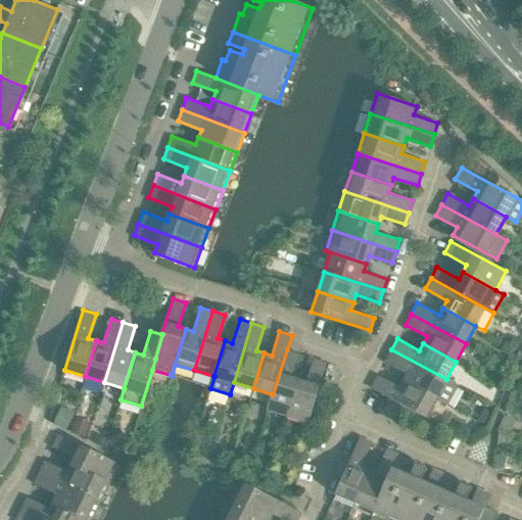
[(287,415),(298,379),(291,377),(298,352),(287,349),(273,394),(272,394),(267,409),(287,415)]
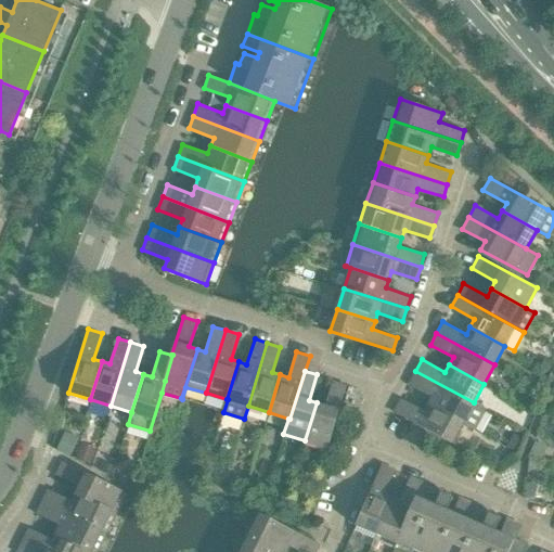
[(485,409),(474,402),(415,371),(409,383),(433,395),(428,402),(463,422),(474,428),(485,409)]
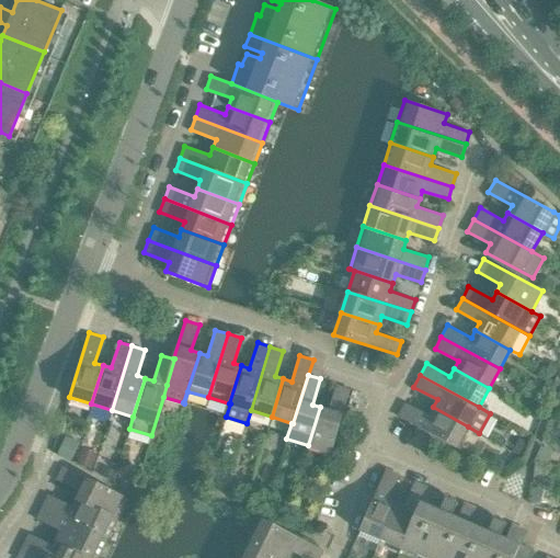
[(330,452),(350,388),(336,384),(328,409),(320,407),(308,445),(330,452)]
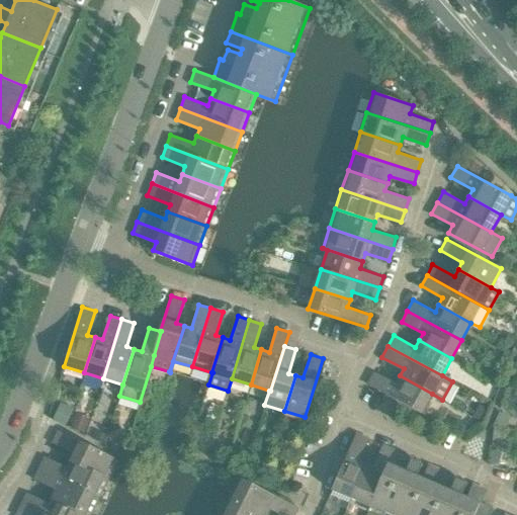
[(422,412),(432,394),(400,375),(396,382),(374,370),(367,382),(422,412)]
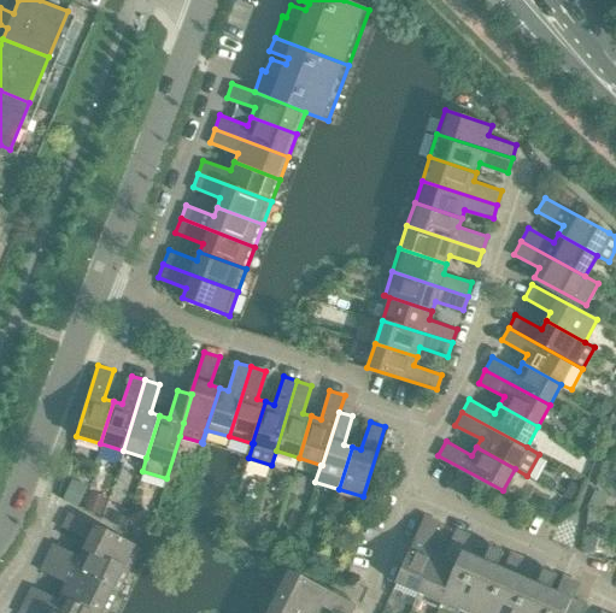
[(140,547),(133,543),(69,511),(62,525),(88,538),(84,547),(129,570),(140,547)]
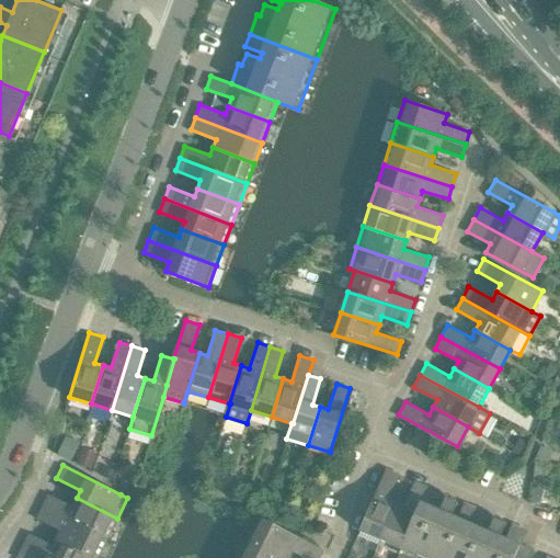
[(380,538),(397,501),(389,498),(399,474),(386,468),(360,530),(380,538)]
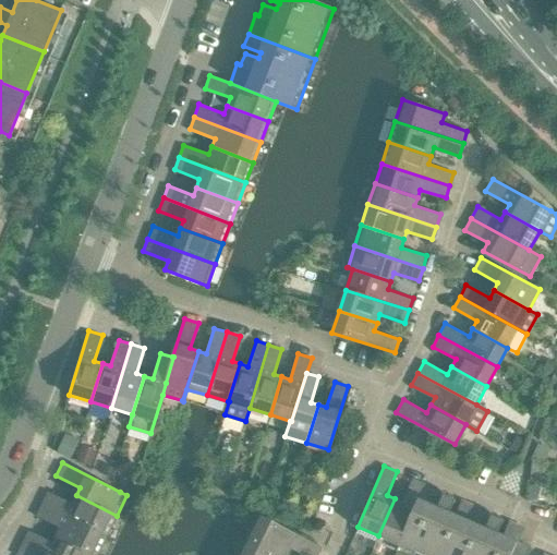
[(399,544),(414,507),(425,483),(413,478),(402,502),(395,498),(378,535),(399,544)]
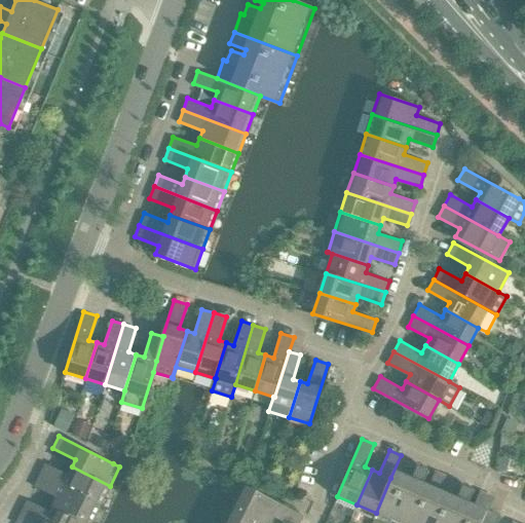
[(423,483),(428,471),(417,465),(419,463),(401,455),(390,478),(414,488),(437,498),(447,475),(436,470),(428,485),(423,483)]
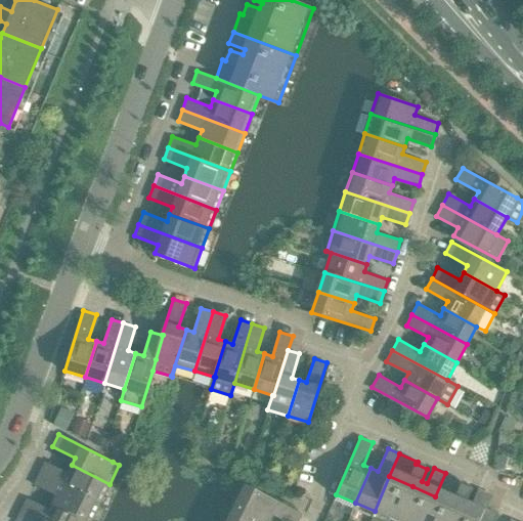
[(110,484),(72,465),(68,472),(45,461),(40,472),(100,502),(110,484)]
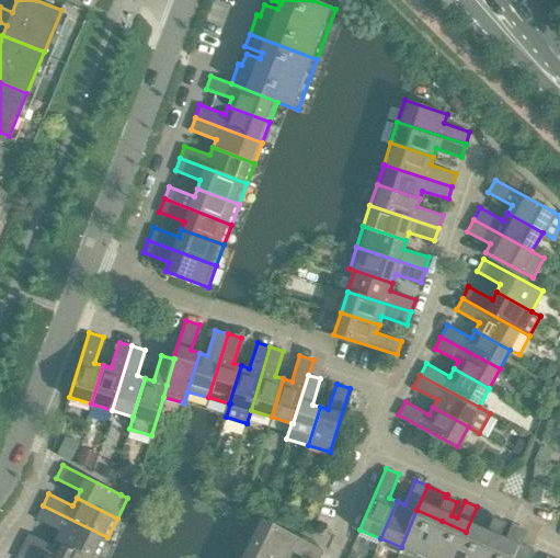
[(107,537),(43,505),(37,517),(60,530),(57,537),(98,557),(107,537)]
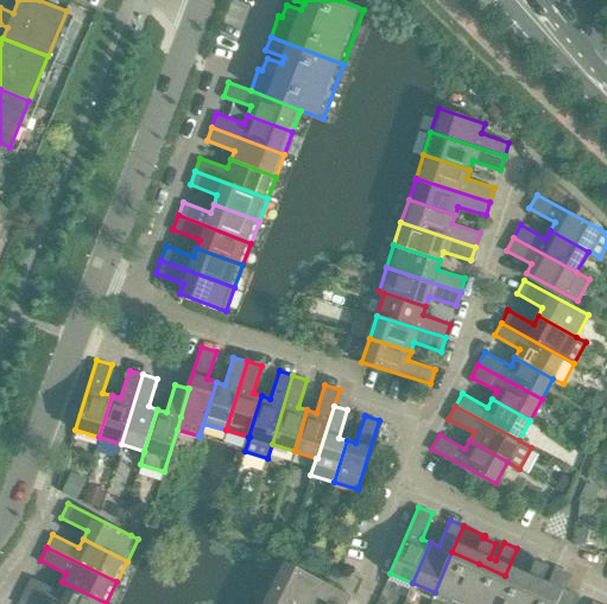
[(542,580),(548,566),(536,561),(537,558),(517,548),(505,576),(531,586),(558,598),(563,587),(570,572),(556,565),(548,584),(542,580)]
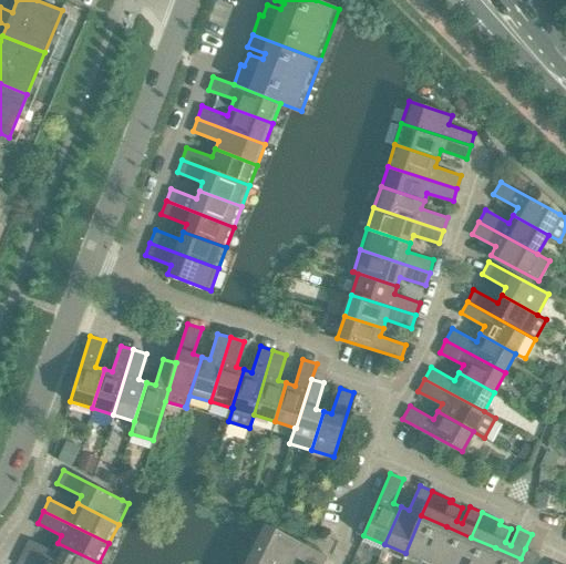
[(299,527),(302,518),(291,514),(287,524),(288,524),(299,527)]
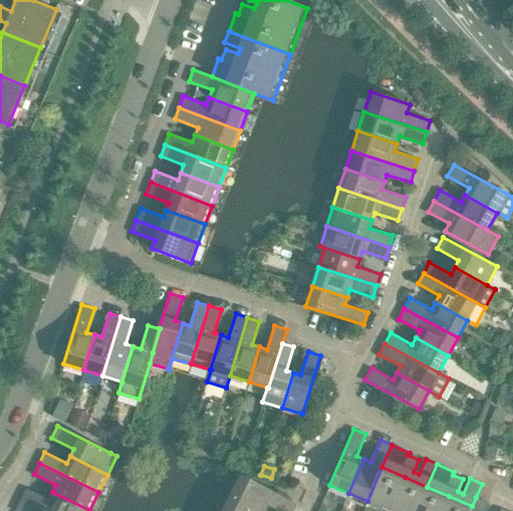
[(390,510),(405,477),(381,467),(367,501),(390,510)]
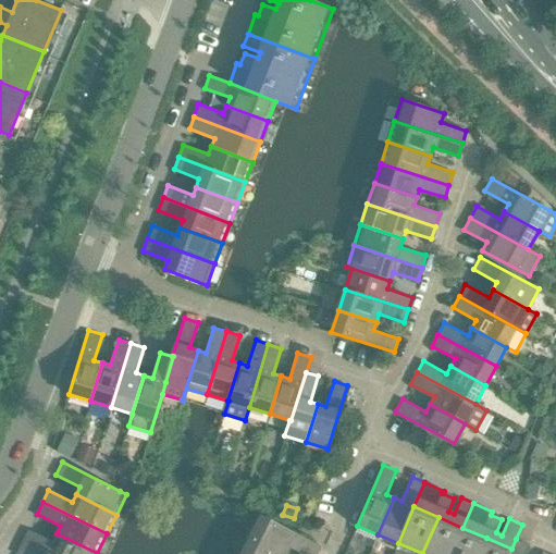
[(316,553),(320,545),(291,530),(257,513),(246,533),(286,553),(289,546),(306,553),(316,553)]
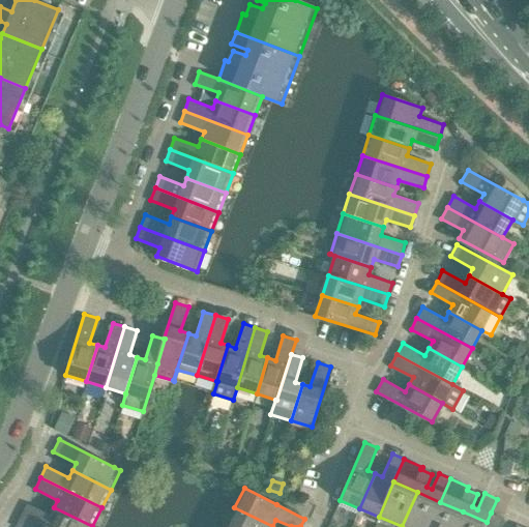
[(403,526),(429,526),(440,502),(417,492),(402,526),(403,526)]
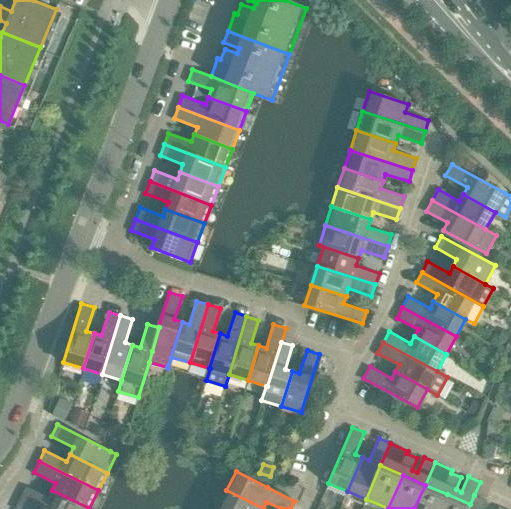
[(440,508),(447,494),(425,485),(414,508),(440,508)]
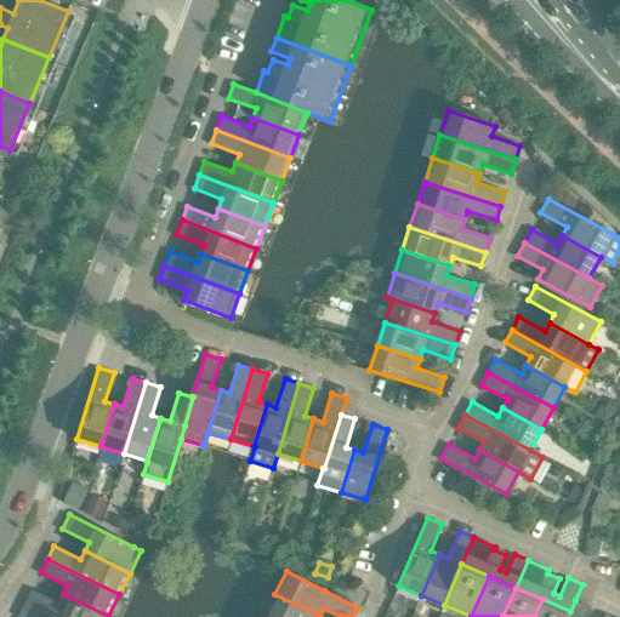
[(107,616),(108,616),(63,594),(58,603),(33,589),(26,603),(55,616),(107,616)]
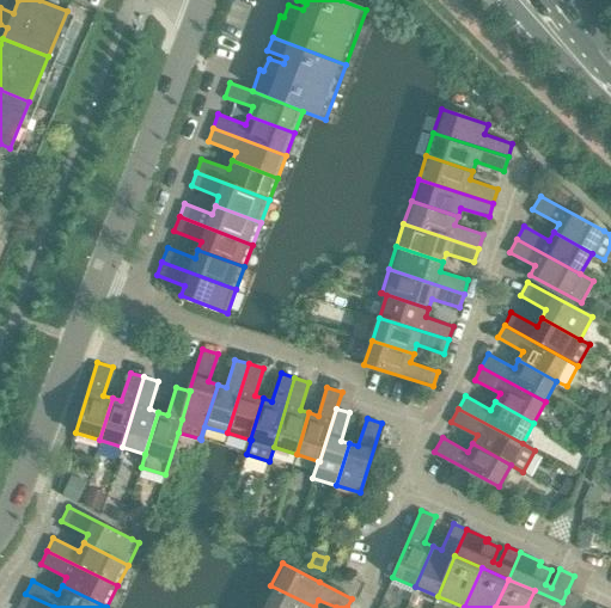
[(313,607),(315,607),(270,585),(260,607),(262,607),(313,607)]
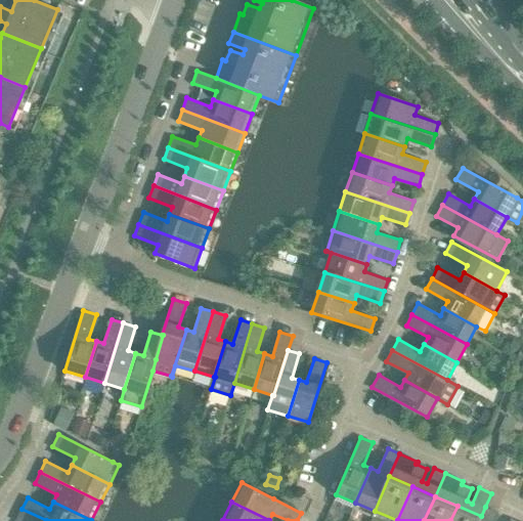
[(478,520),(481,516),(458,506),(450,520),(478,520)]
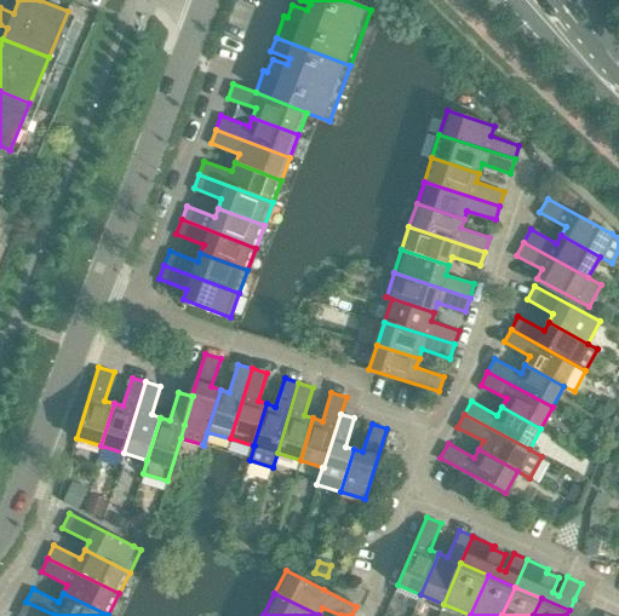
[(583,615),(588,605),(574,599),(569,610),(566,615),(583,615)]
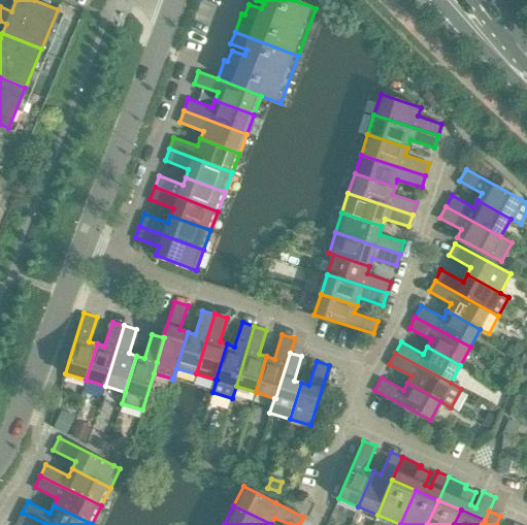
[(46,524),(22,513),(17,524),(19,524),(46,524)]
